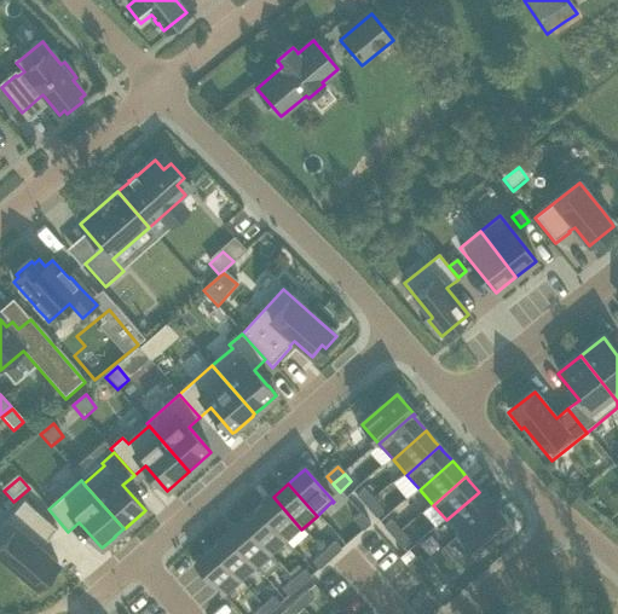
[(364,491),(357,498),(367,509),(374,502),(364,491)]
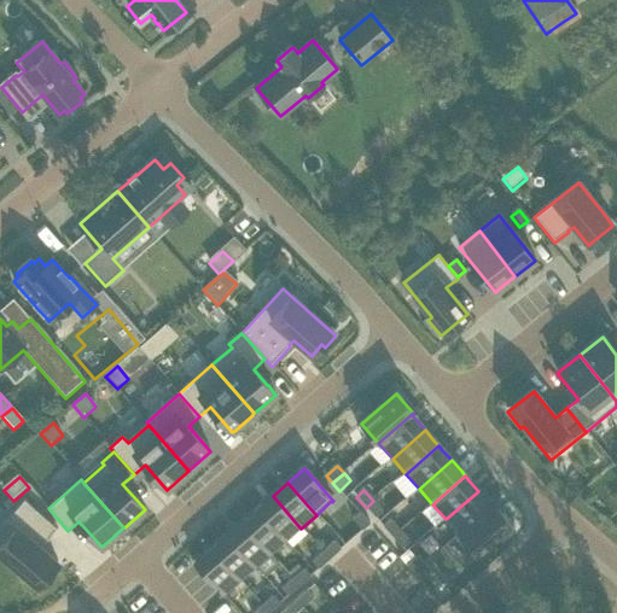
[(478,491),(446,519),(459,535),(494,505),(493,503),(490,505),(478,491)]
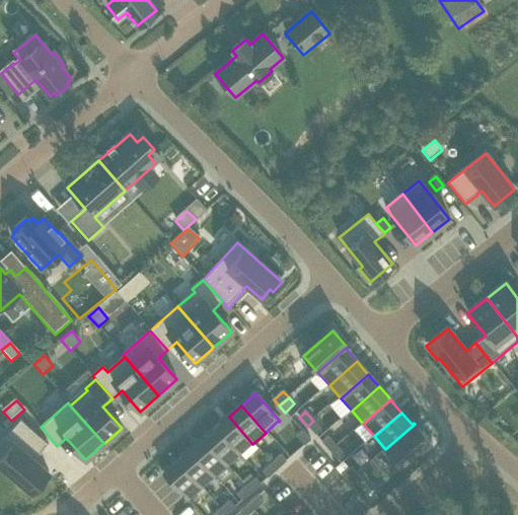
[(220,424),(216,428),(240,455),(252,444),(229,417),(220,424)]
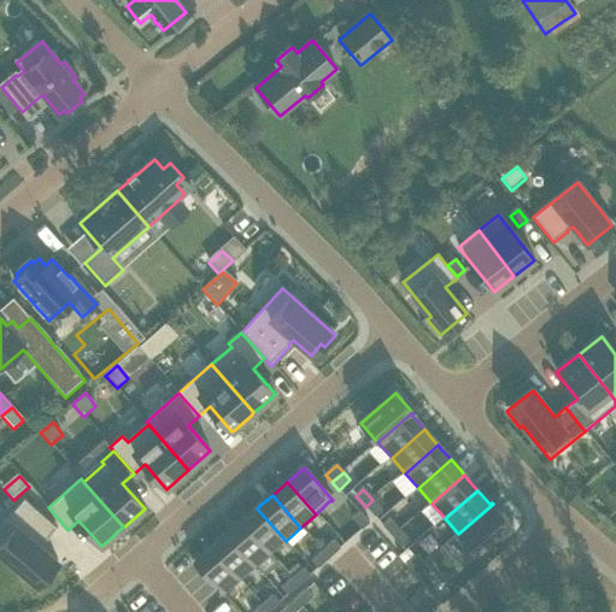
[(24,500),(0,528),(0,553),(22,572),(19,576),(35,589),(48,574),(58,563),(40,547),(45,541),(46,542),(58,529),(24,500)]
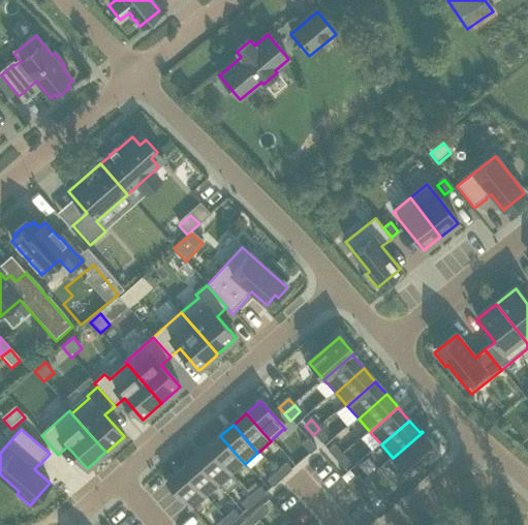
[(319,429),(313,435),(321,444),(328,439),(319,429)]
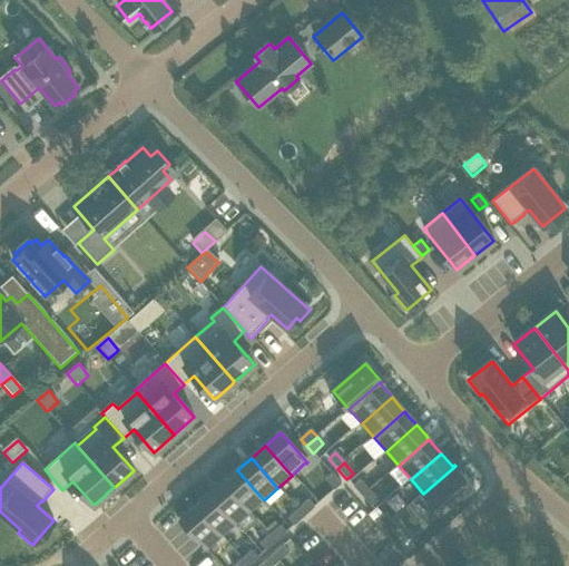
[(455,466),(423,494),(439,511),(471,484),(463,476),(455,466)]
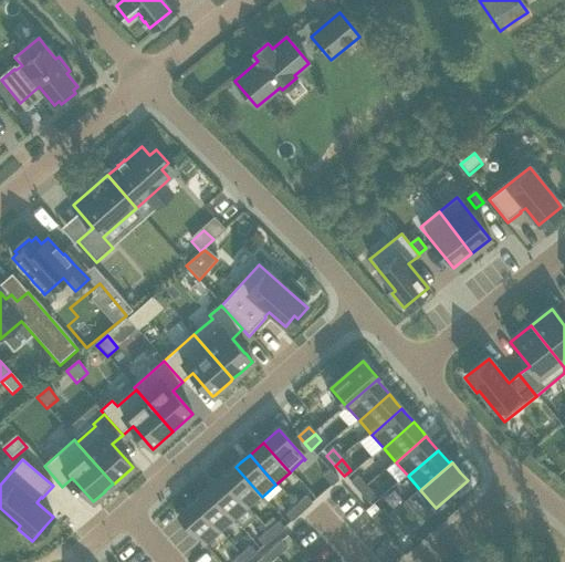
[(231,470),(221,479),(248,509),(262,497),(236,467),(231,470)]
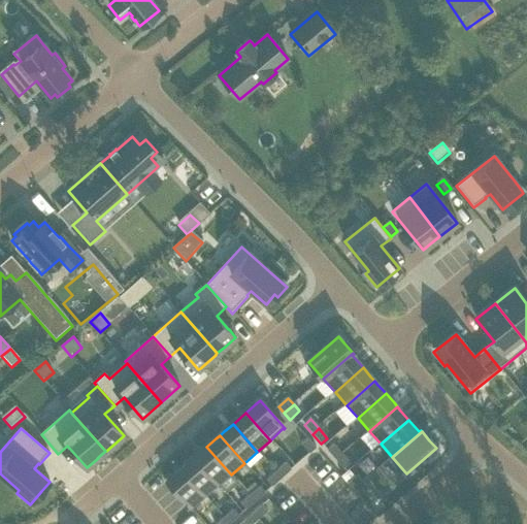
[(307,439),(301,446),(309,455),(316,450),(307,439)]
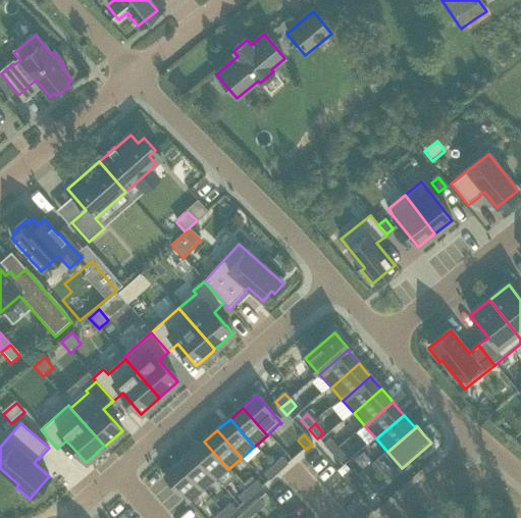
[(330,441),(323,446),(331,455),(339,450),(330,441)]
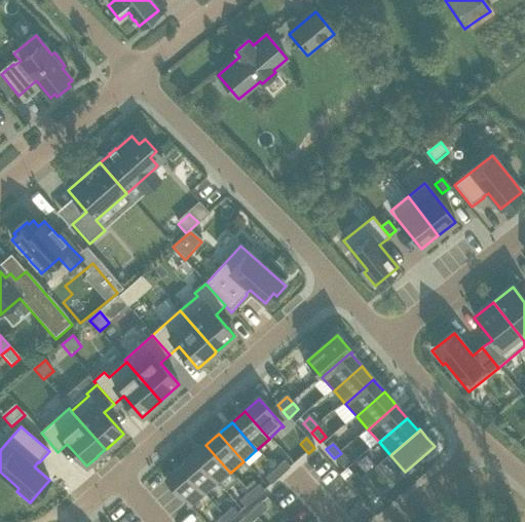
[(205,445),(193,456),(217,484),(230,473),(205,445)]
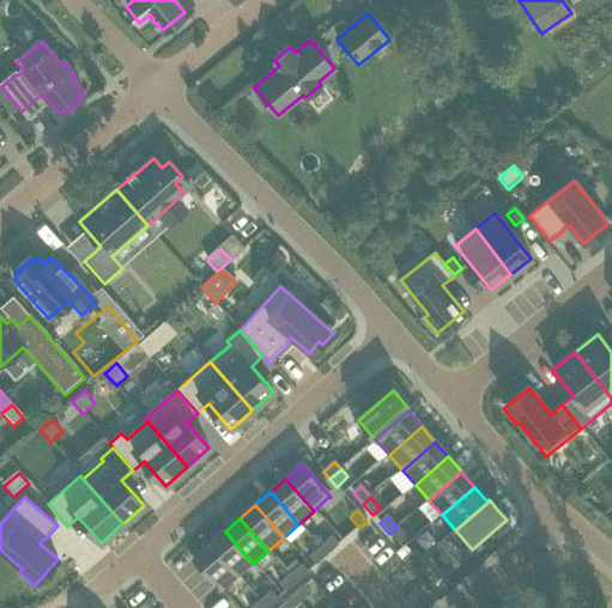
[(398,528),(389,534),(399,546),(407,539),(398,528)]
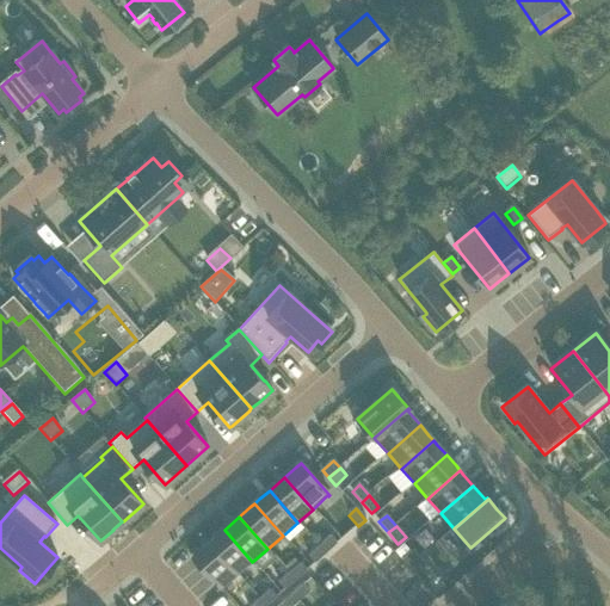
[(214,538),(209,543),(238,575),(252,562),(225,530),(214,538)]
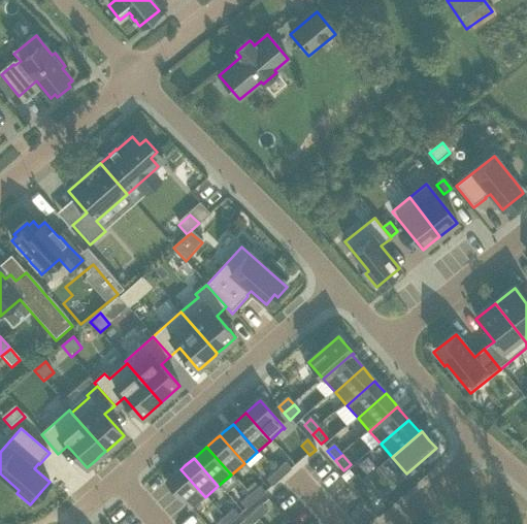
[(286,465),(276,473),(282,480),(291,471),(286,465)]
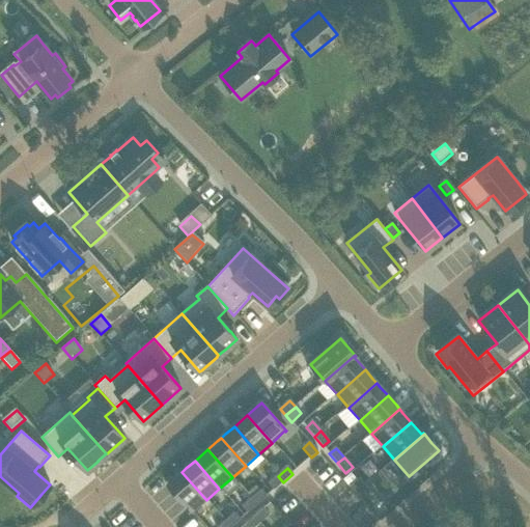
[(178,475),(168,484),(178,497),(192,512),(193,511),(206,500),(182,472),(178,475)]
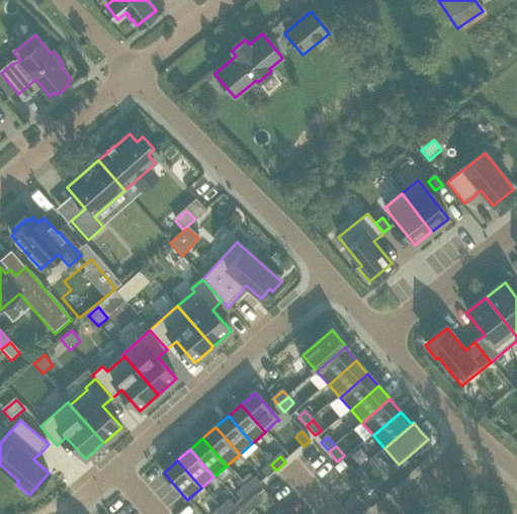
[(271,464),(262,473),(267,479),(276,470),(271,464)]
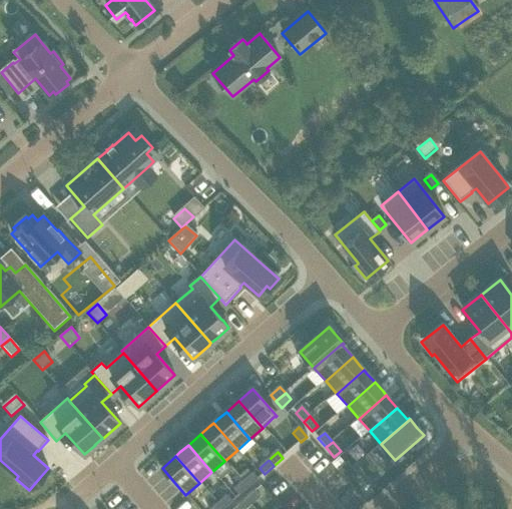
[(347,463),(338,471),(344,477),(353,469),(347,463)]
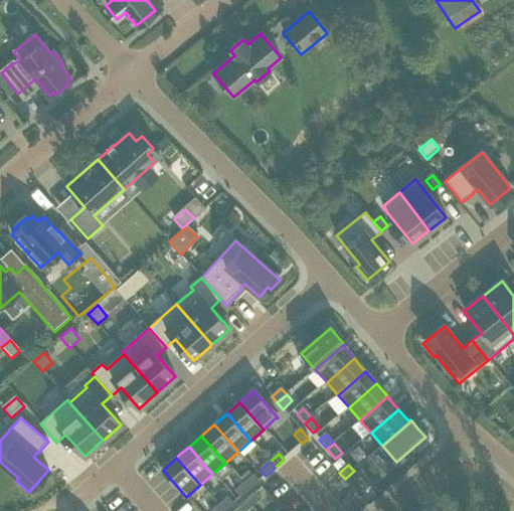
[(354,471),(345,479),(350,485),(359,477),(354,471)]
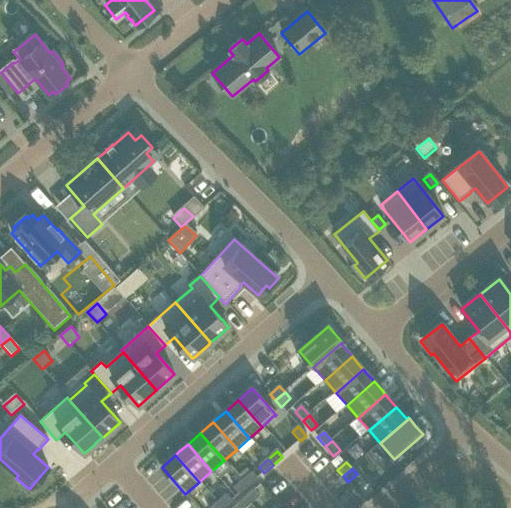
[(252,473),(243,481),(248,487),(257,479),(252,473)]
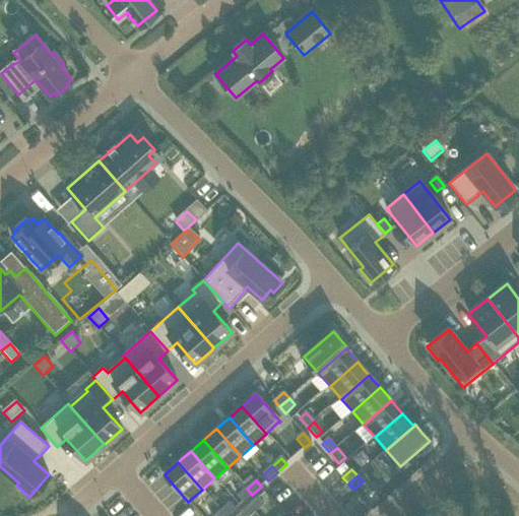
[(247,489),(237,497),(243,503),(252,495),(247,489)]
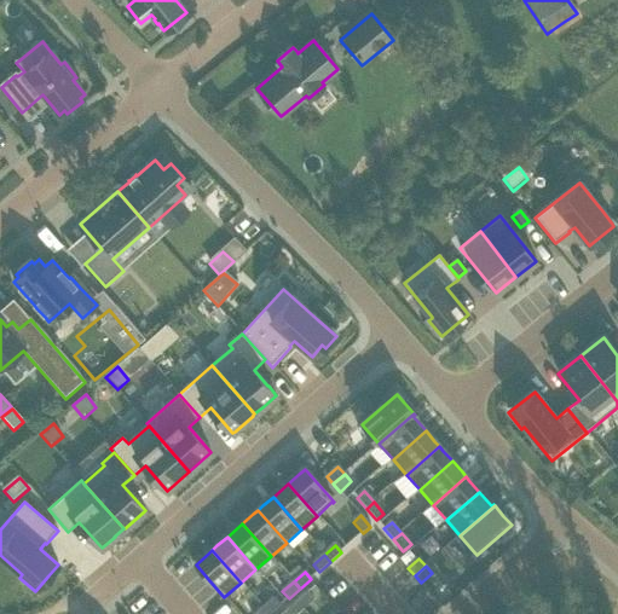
[(307,594),(296,603),(304,610),(315,601),(307,594)]
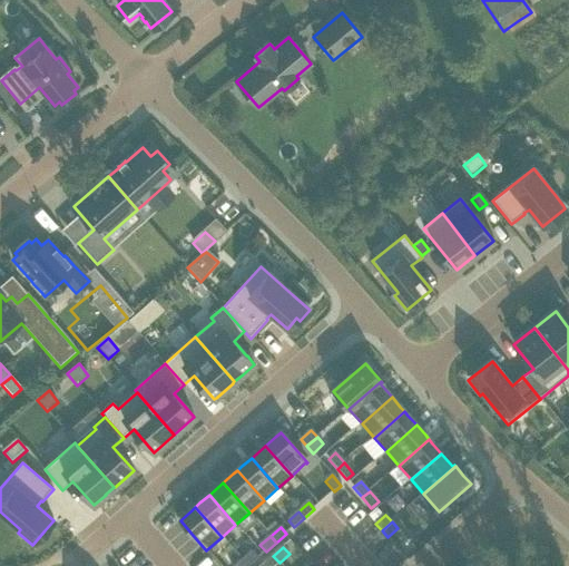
[(252,552),(242,560),(246,565),(251,565),(258,558),(252,552)]
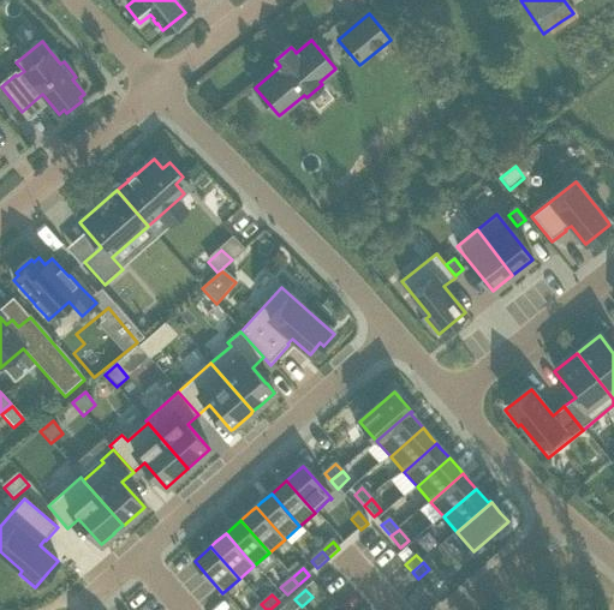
[(294,599),(284,609),(298,609),(302,606),(294,599)]
